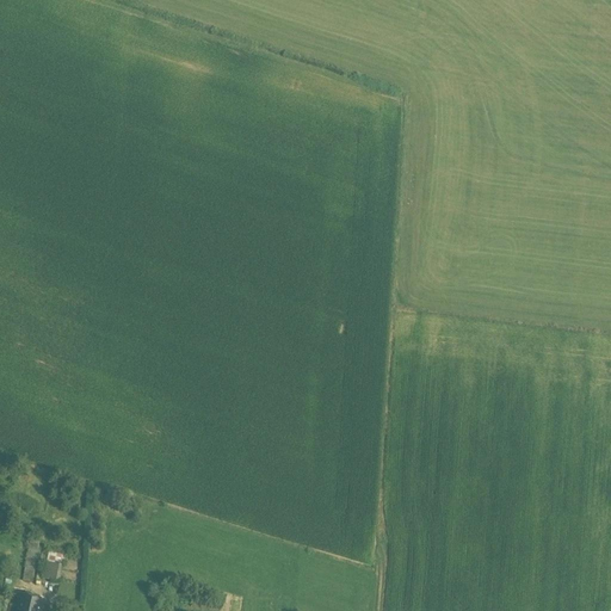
[(93,499),(112,499),(113,488),(93,487),(93,499)]
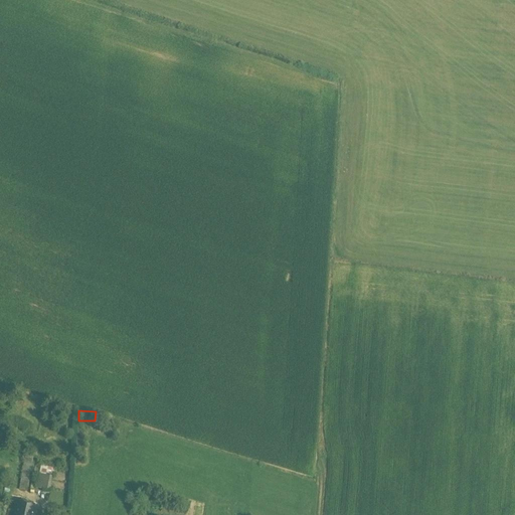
[(110,435),(114,421),(106,418),(102,432),(110,435)]
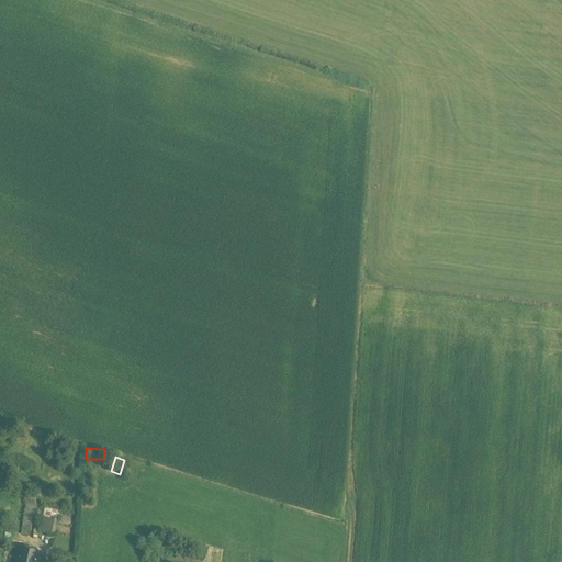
[(30,536),(36,498),(27,497),(21,535),(30,536)]
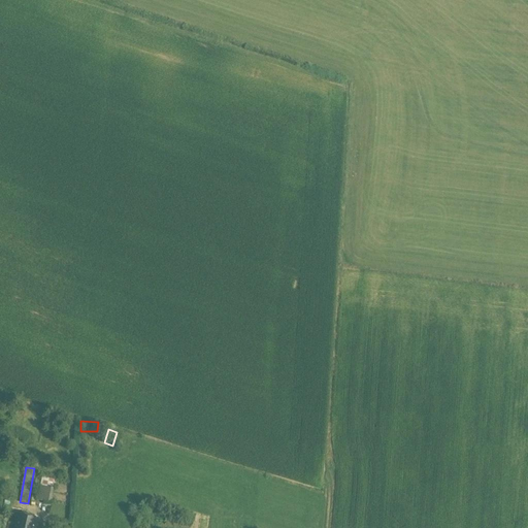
[(53,489),(55,481),(42,477),(40,486),(39,486),(37,500),(48,502),(48,501),(51,502),(54,489),(53,489)]
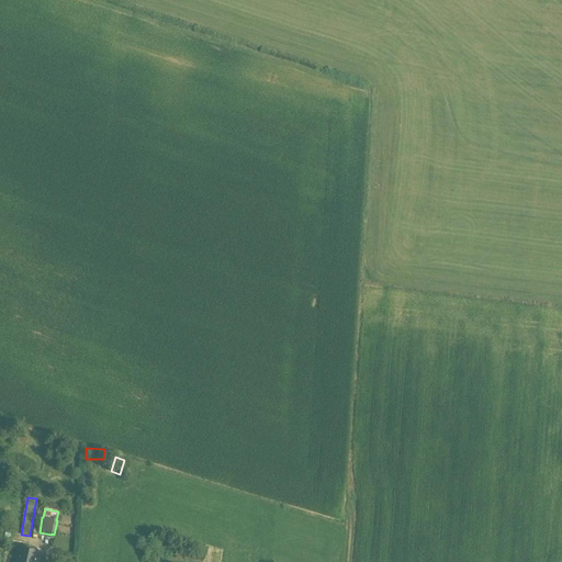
[(167,559),(172,544),(156,539),(150,553),(167,559)]
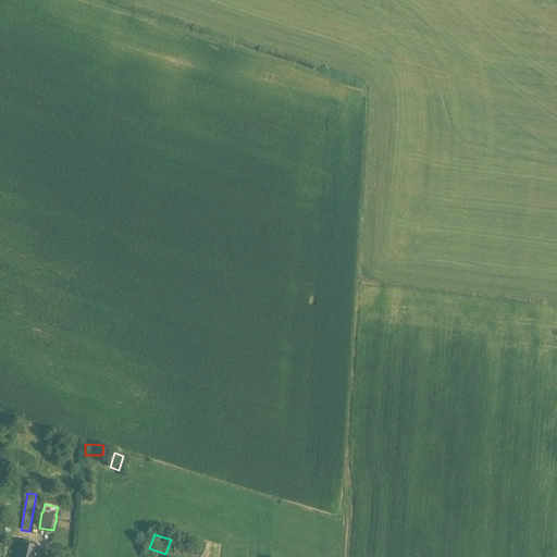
[(39,556),(41,548),(20,543),(16,556),(39,556)]
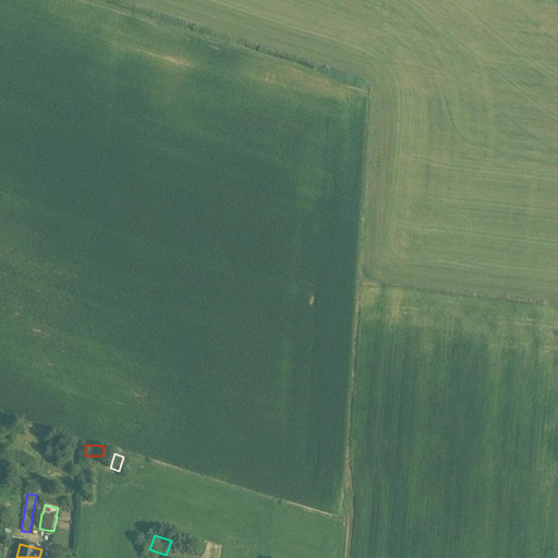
All buildings are outlined.
